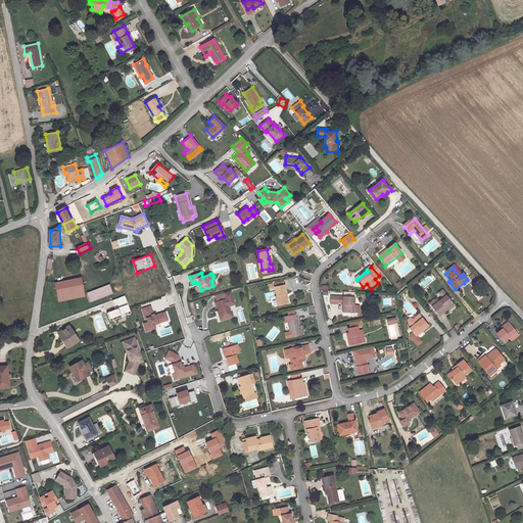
[(83,274),(65,277),(69,295),(87,291),(83,274)]
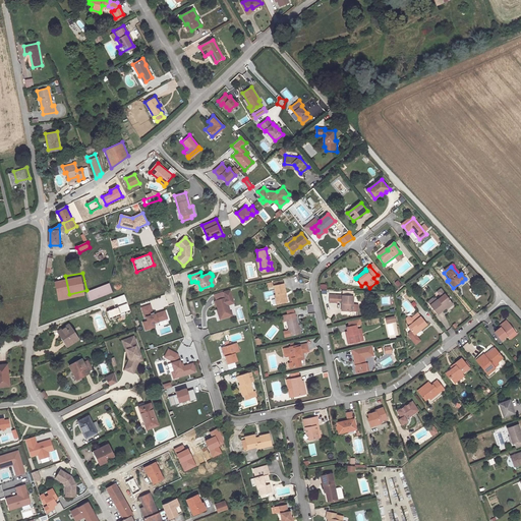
[(61,296),(69,294),(65,276),(57,278),(61,296)]
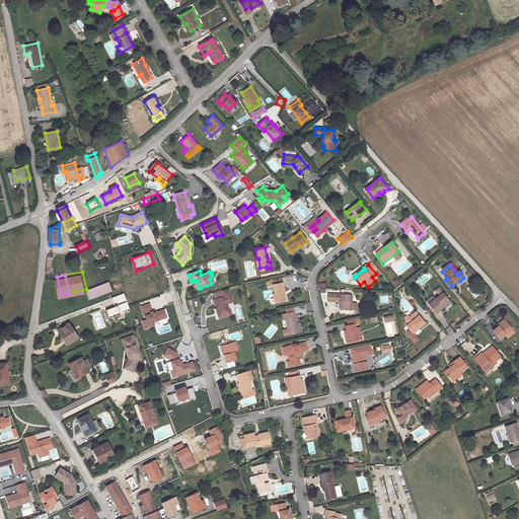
[(112,281),(90,289),(92,296),(114,288),(112,281)]
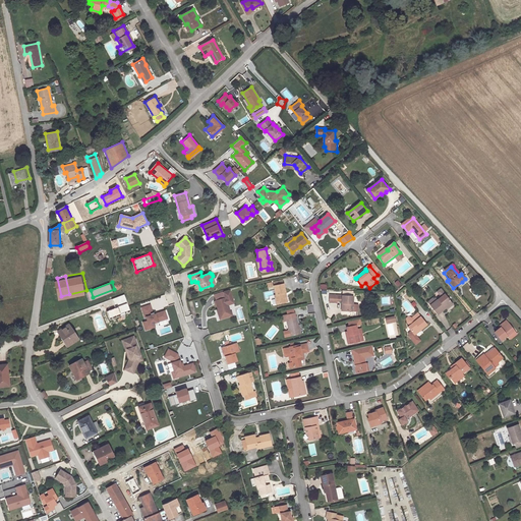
[(286,292),(285,282),(274,284),(277,302),(286,301),(285,292),(286,292)]
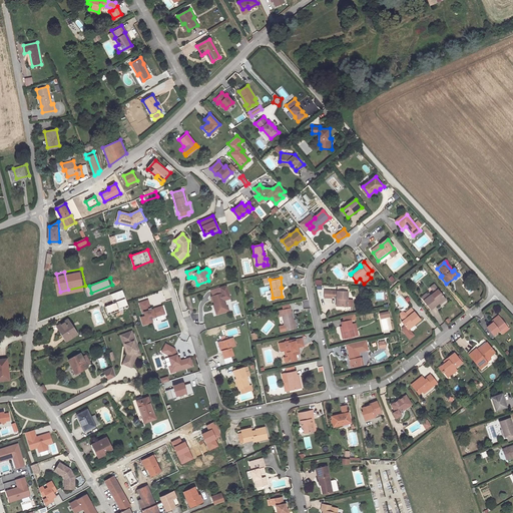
[(455,278),(446,284),(447,286),(456,279),(455,278)]
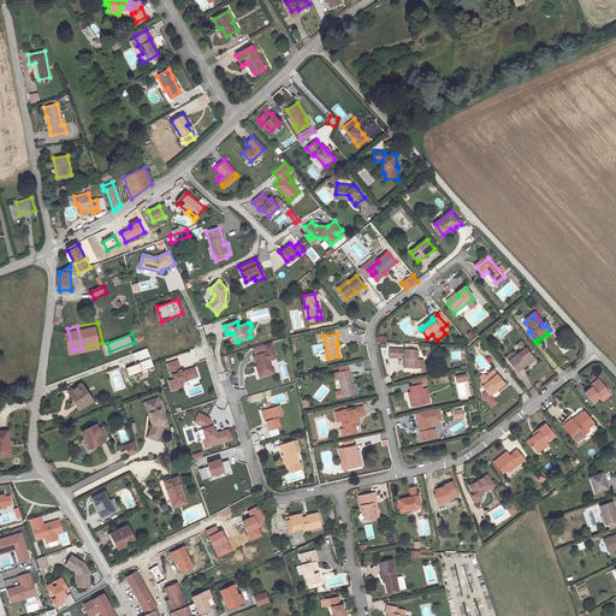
[(259,354),(271,350),(270,344),(268,343),(256,347),(259,354)]
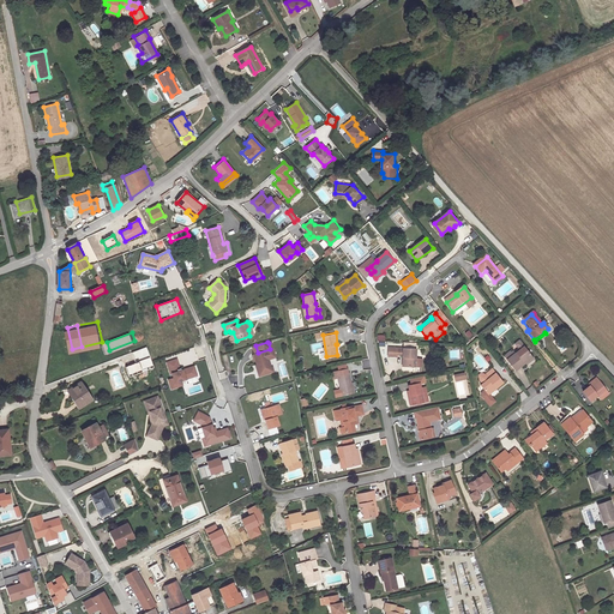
[(275,366),(272,357),(280,356),(275,342),(269,343),(270,349),(258,353),(262,365),(260,365),(263,374),(271,372),(270,367),(275,366)]
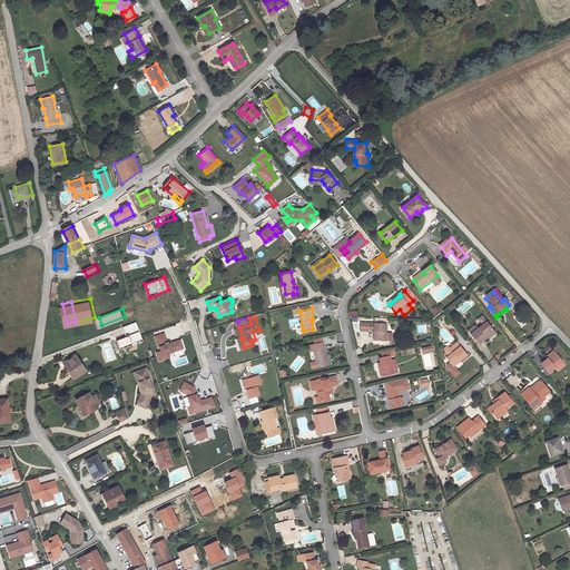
[(478,331),(471,336),(479,346),(487,340),(494,333),(487,324),(482,318),(478,322),(482,327),(478,331)]
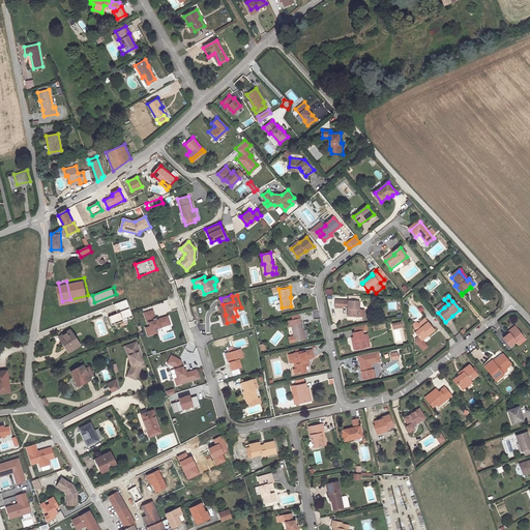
[(349,306),(348,308),(350,308),(350,317),(359,317),(359,311),(359,301),(336,300),(335,307),(344,308),(344,306),(349,306)]
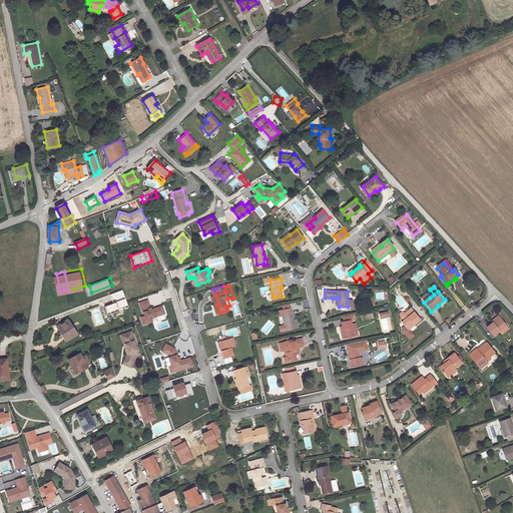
[(116,302),(116,303),(106,307),(108,313),(128,306),(125,299),(116,302)]
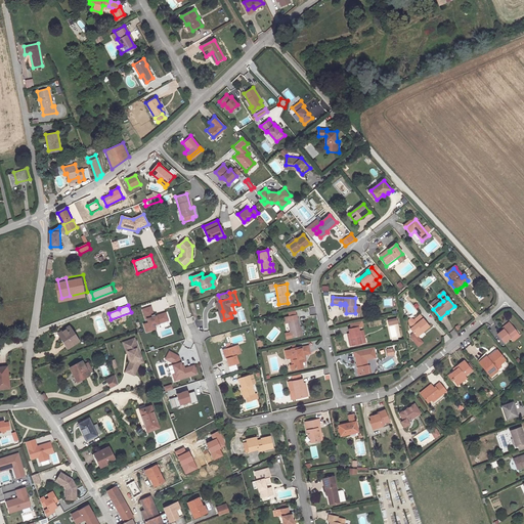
[(151,306),(143,309),(146,319),(147,319),(148,322),(144,324),(147,332),(157,329),(156,324),(169,320),(166,312),(156,316),(155,314),(151,306)]
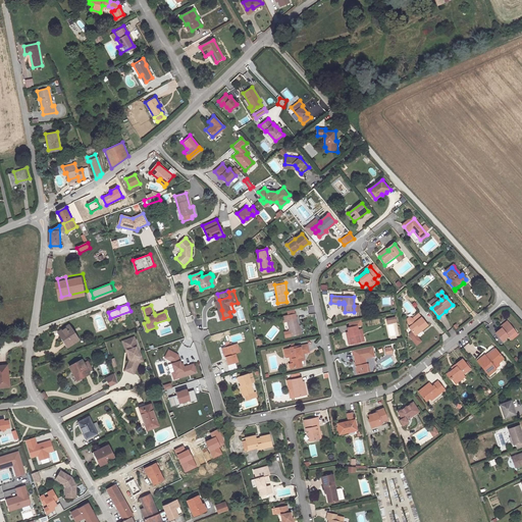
[(282,315),(283,320),(286,320),(290,335),(300,333),(297,316),(296,316),(296,312),(282,315)]
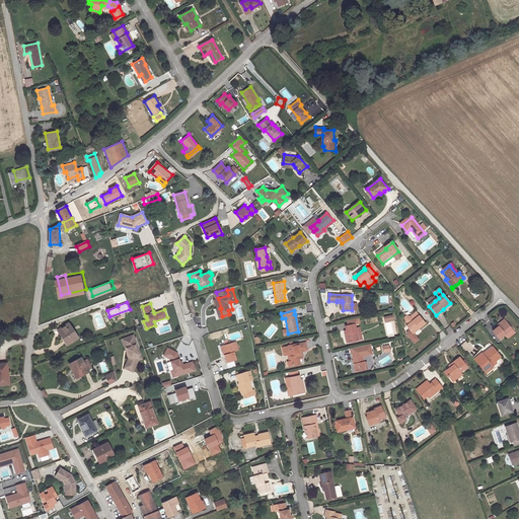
[(413,344),(418,341),(413,334),(425,324),(419,316),(414,320),(413,321),(411,318),(405,316),(403,318),(404,322),(406,325),(405,326),(409,330),(406,332),(406,336),(413,344)]
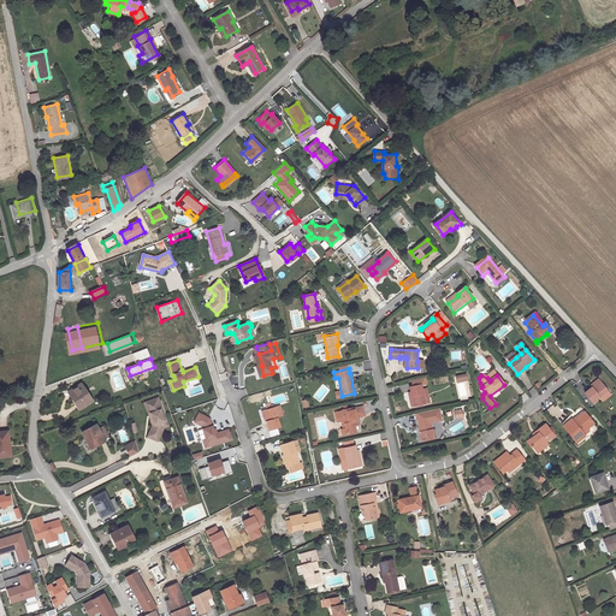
[(83,380),(73,386),(76,391),(73,392),(82,406),(94,397),(83,380)]
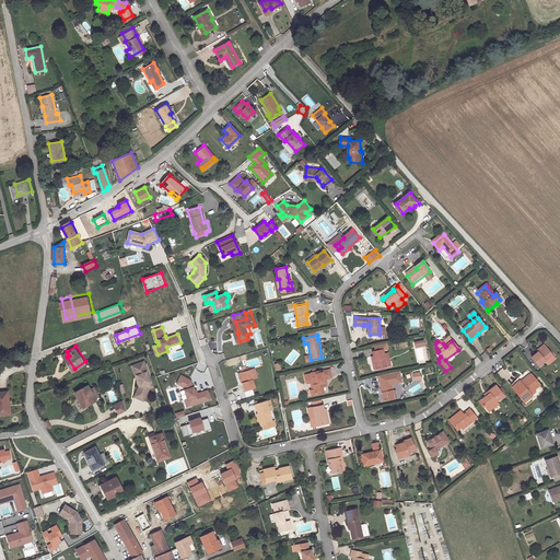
[(372,351),(373,356),(375,370),(385,368),(383,353),(382,349),(372,351)]
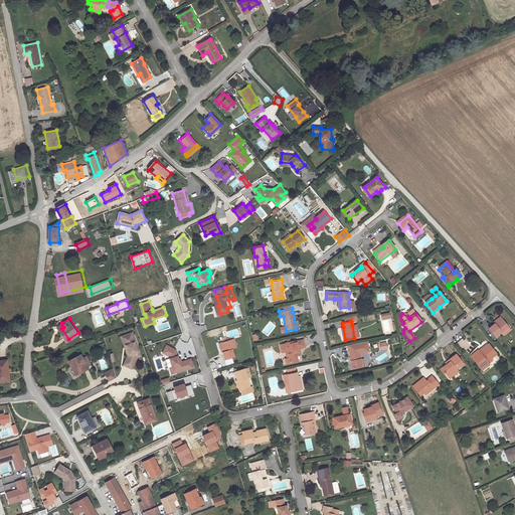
[(501,322),(495,326),(489,331),(495,339),(508,330),(501,322)]
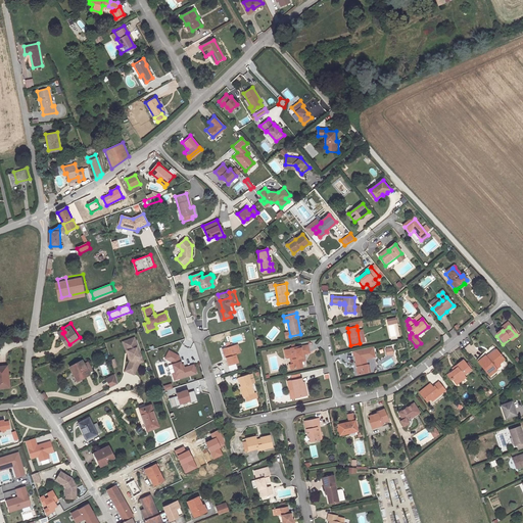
[(135,336),(127,339),(130,347),(128,347),(131,354),(130,355),(131,361),(127,370),(136,374),(140,363),(139,358),(143,357),(140,350),(139,351),(137,345),(138,344),(135,336)]
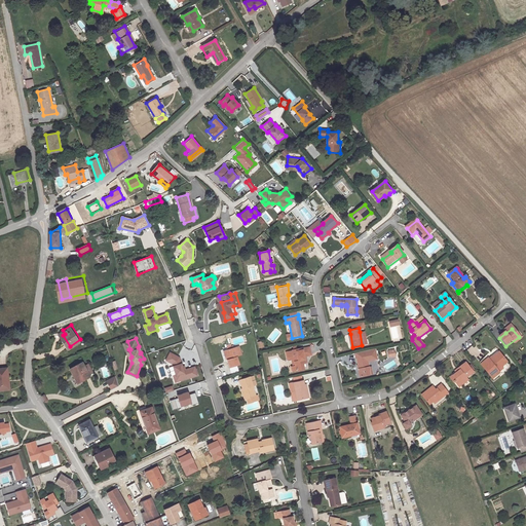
[(230,348),(227,349),(231,367),(241,365),(239,355),(243,353),(241,345),(237,346),(236,345),(234,345),(233,344),(229,345),(230,348)]
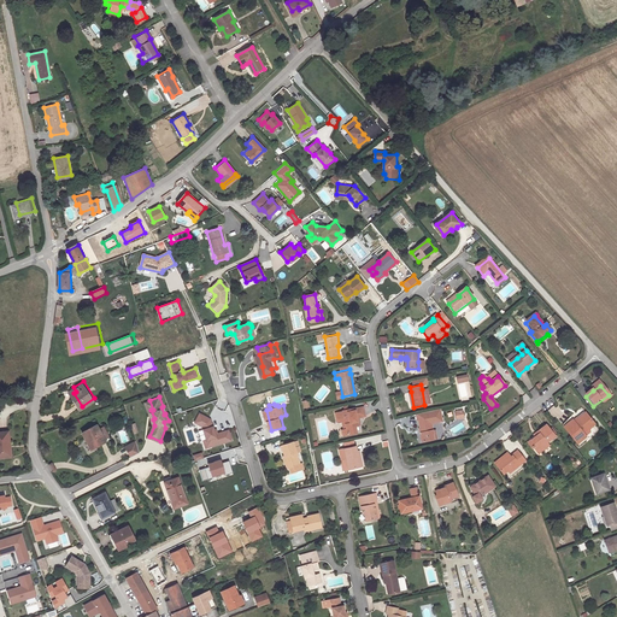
[(356,417),(358,416),(364,415),(362,405),(354,407),(354,406),(342,409),(342,410),(335,411),(336,421),(341,419),(345,418),(346,427),(344,428),(341,428),(342,434),(356,432),(354,425),(357,425),(356,417)]
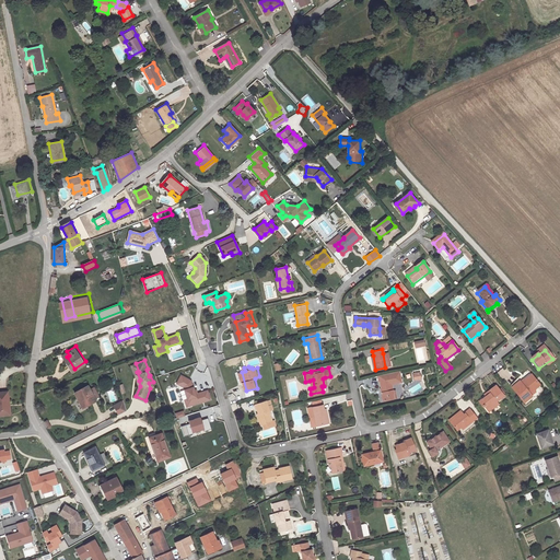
[(382,401),(393,399),(392,394),(392,392),(389,385),(400,383),(398,372),(376,376),(381,396),(382,401)]
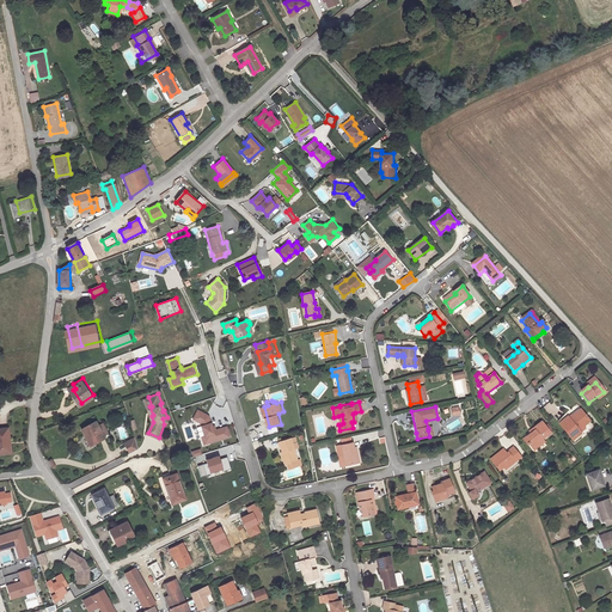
[(193,417),(200,422),(204,436),(207,435),(209,442),(230,436),(226,427),(213,430),(212,427),(209,416),(199,409),(193,417)]
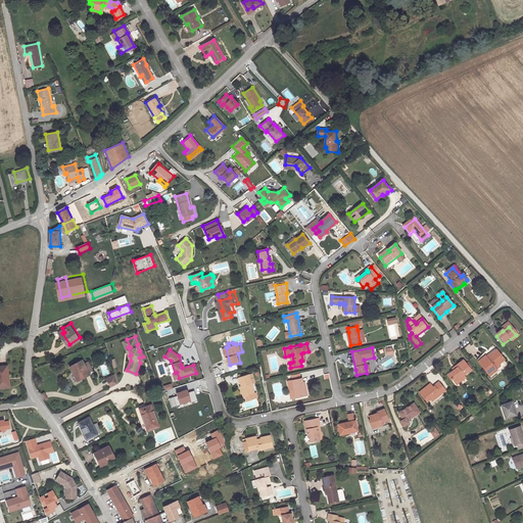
[(485,360),(484,358),(476,364),(487,377),(495,371),(493,369),(497,366),(503,362),(494,351),(488,357),(485,360)]
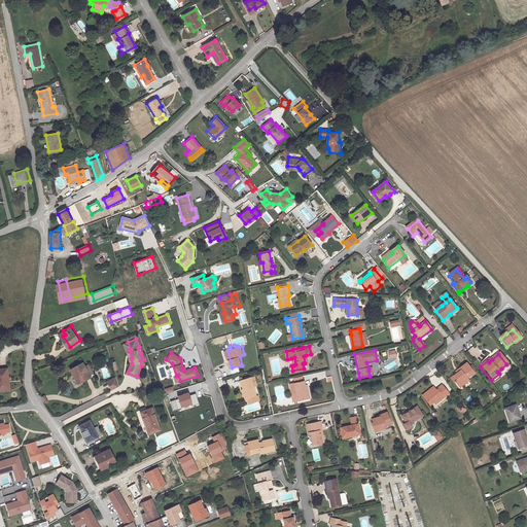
[(83,360),(70,367),(77,382),(90,376),(83,360)]
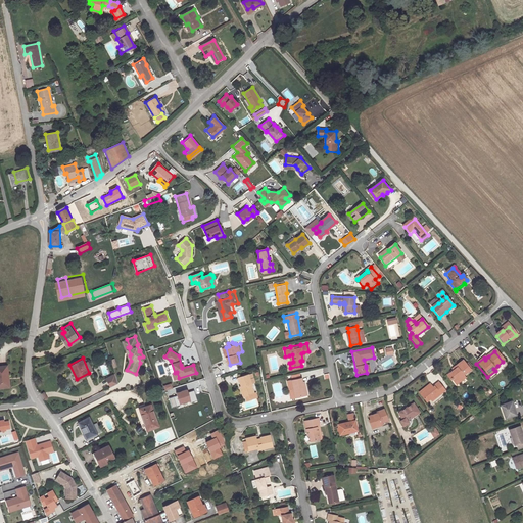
[(453,373),(449,375),(453,379),(450,381),(452,382),(454,385),(458,382),(460,384),(465,380),(463,377),(470,372),(462,363),(456,368),(457,370),(453,373)]
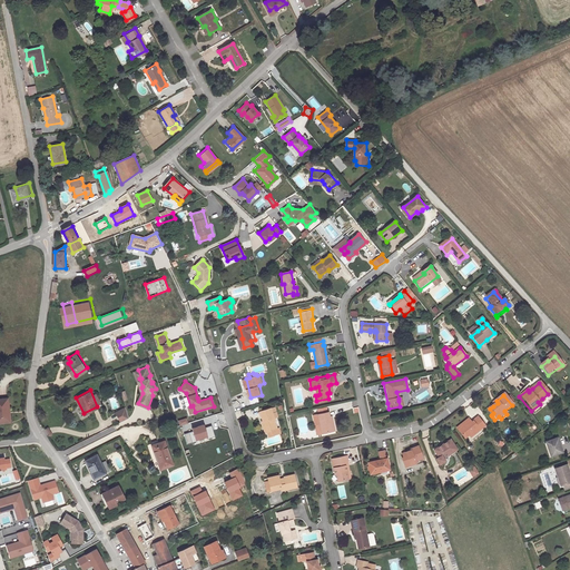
[(0,397),(0,422),(10,422),(7,397),(0,397)]
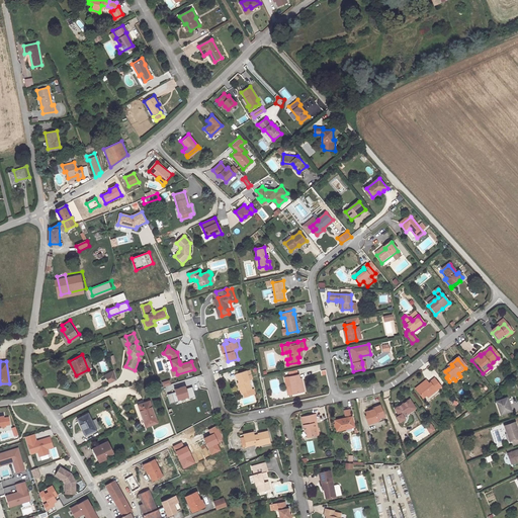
[(109,383),(118,379),(114,370),(105,374),(109,383)]
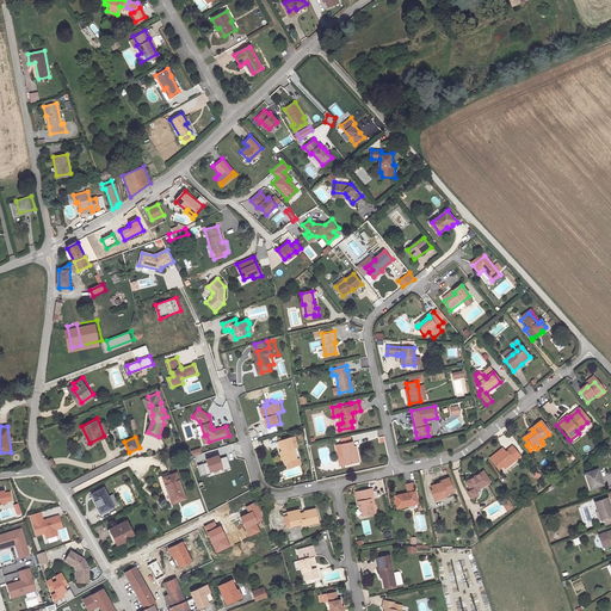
[(295,438),(292,438),(290,438),(290,437),(278,440),(282,451),(283,450),(287,462),(296,460),(294,450),(297,449),(295,438)]
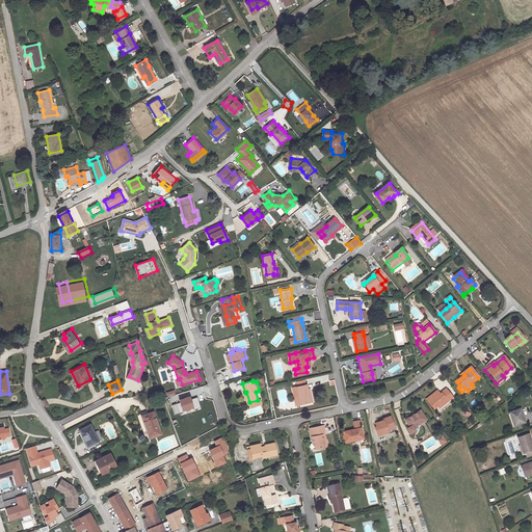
[(310,403),(307,388),(306,383),(295,386),(297,396),(299,405),(310,403)]
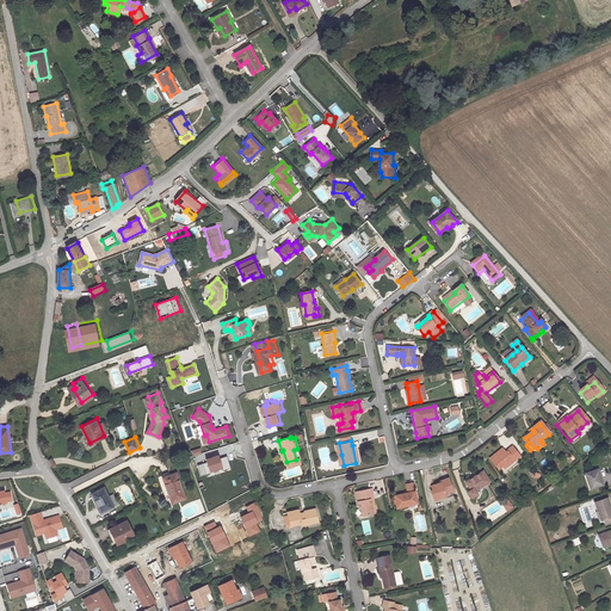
[(505,456),(505,455),(501,450),(488,461),(497,471),(501,468),(506,464),(507,466),(512,462),(513,463),(519,458),(512,449),(506,454),(507,455),(505,456)]
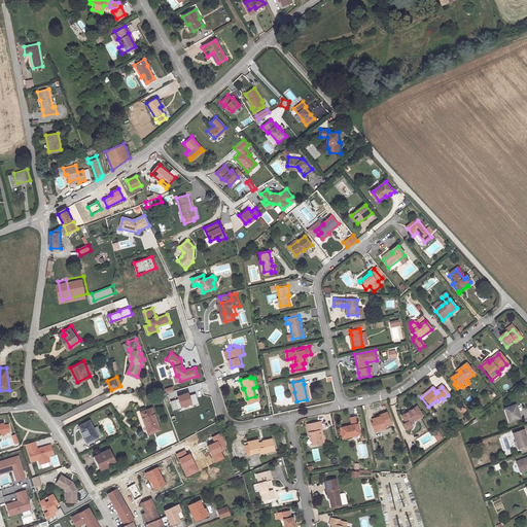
[(199,403),(196,393),(189,395),(188,392),(177,395),(178,398),(170,400),(173,411),(181,408),(181,407),(191,402),(191,406),(199,403)]
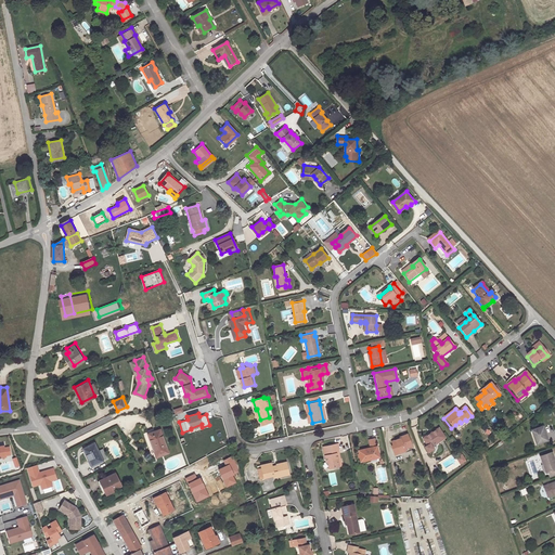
[(423,448),(426,453),(431,450),(430,448),(443,439),(437,429),(421,440),(425,447),(423,448)]
